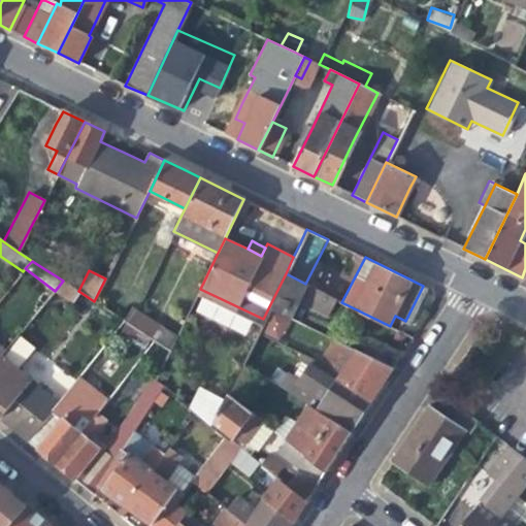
[(332,297),(305,284),(286,273),(269,306),(290,317),(298,300),(325,313),(332,297)]
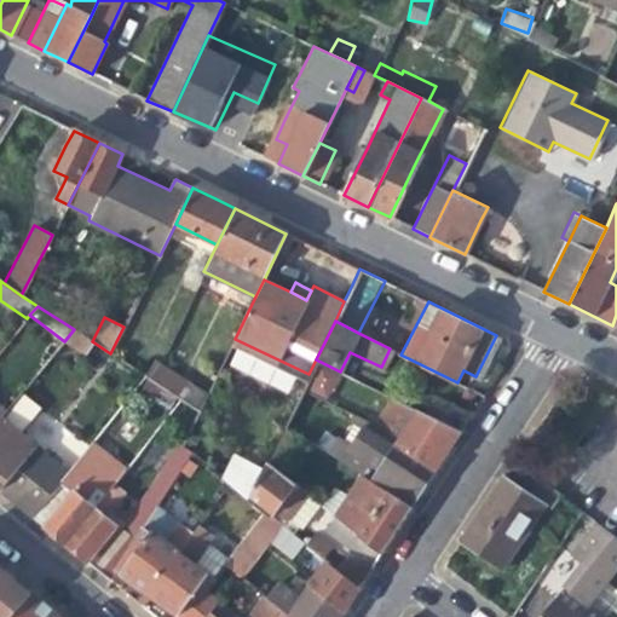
[(82,355),(92,341),(74,329),(64,341),(82,355)]
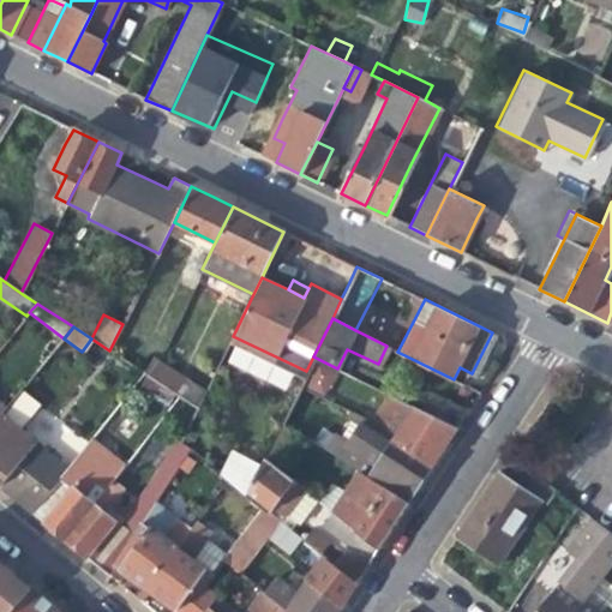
[(324,397),(337,369),(313,357),(306,371),(299,387),(324,397)]
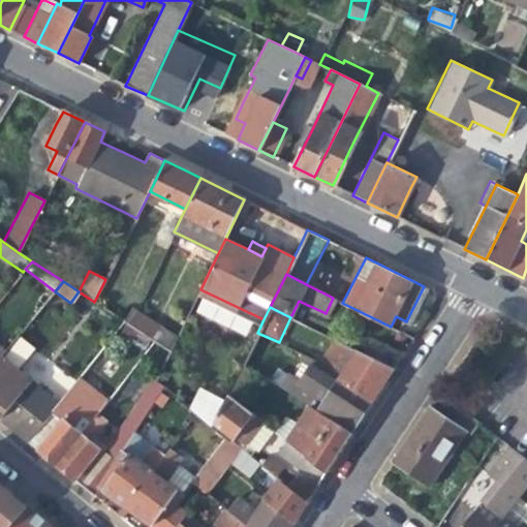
[(153,341),(169,351),(178,336),(134,308),(127,323),(153,341)]
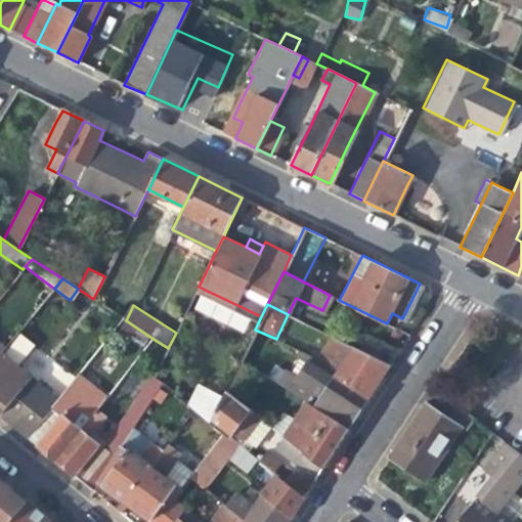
[(395,328),(400,317),(392,313),(387,323),(395,328)]
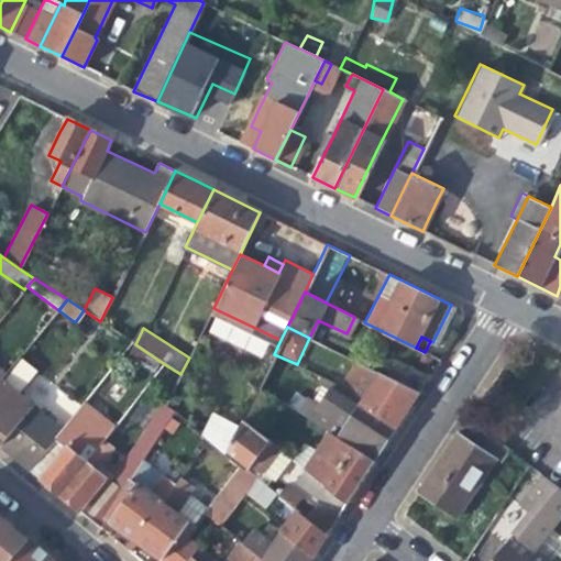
[(2,380),(0,383),(0,446),(2,448),(29,470),(62,429),(19,394),(37,371),(21,356),(8,374),(2,380)]
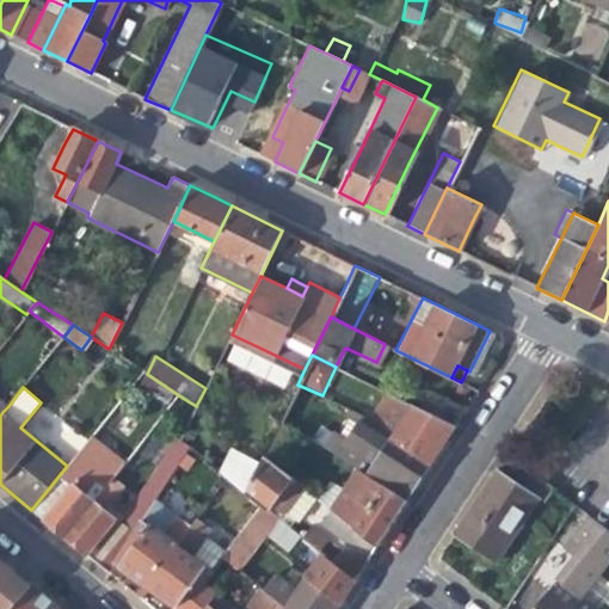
[(367,422),(370,428),(374,430),(426,465),(453,425),(419,407),(397,397),(385,391),(367,422)]
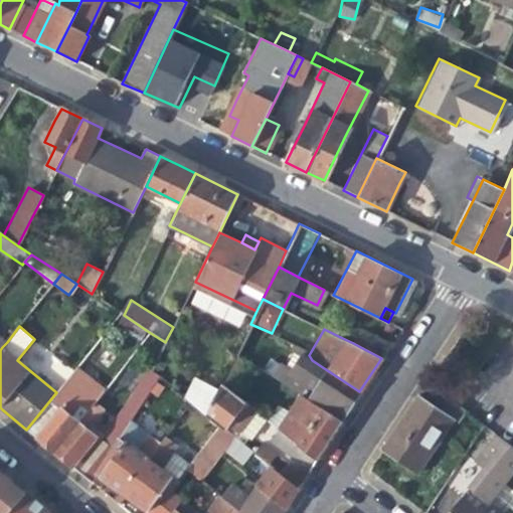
[(359,331),(353,343),(381,358),(389,346),(359,331)]
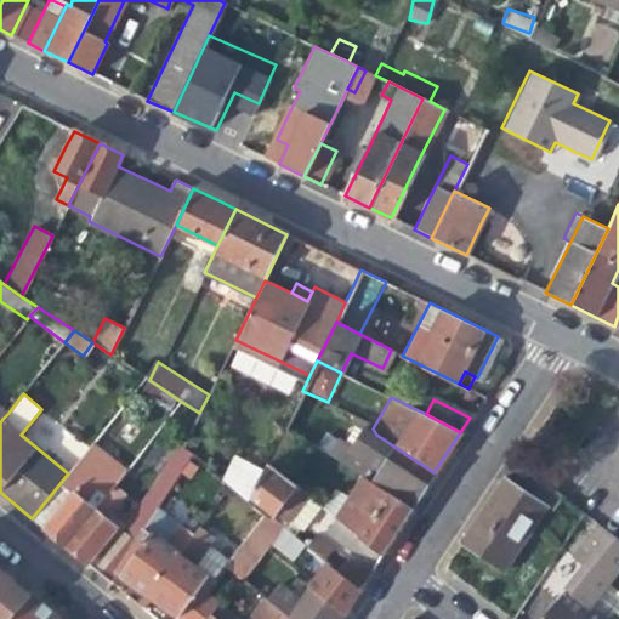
[(362,475),(364,477),(367,478),(388,492),(412,506),(433,472),(380,437),(376,435),(363,426),(340,463),(362,475)]
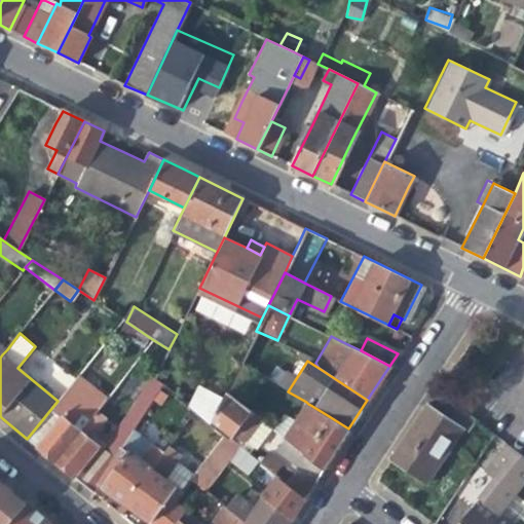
[(487,375),(492,380),(500,370),(494,366),(487,375)]
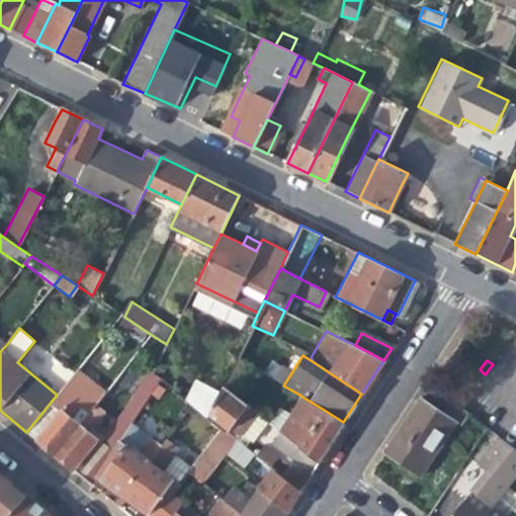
[(75,370),(57,395),(26,432),(43,444),(57,456),(95,404),(103,394),(90,383),(91,381),(76,369),(75,370)]
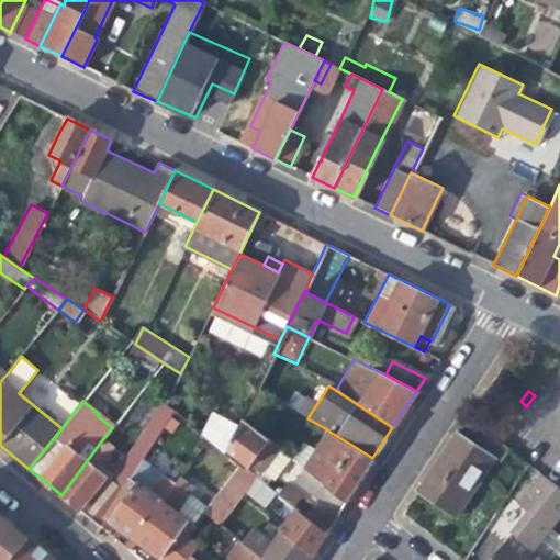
[(203,433),(225,451),(238,426),(212,413),(203,433)]
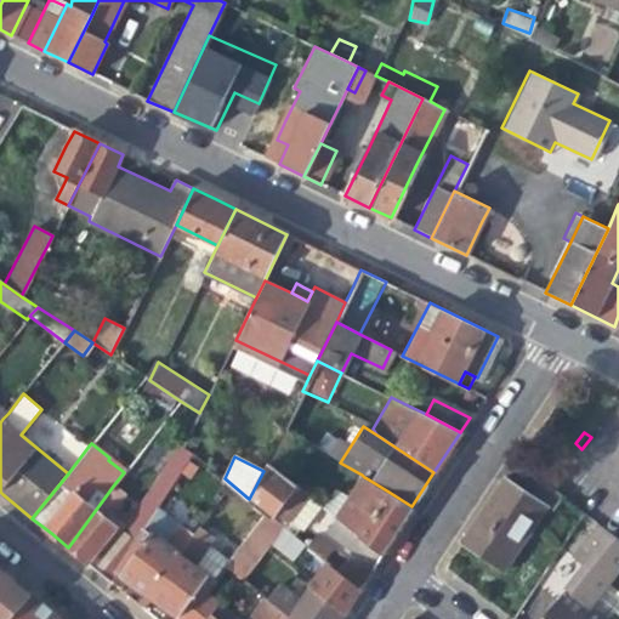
[(487,545),(507,561),(546,505),(550,507),(560,494),(551,487),(516,460),(461,543),(481,555),(487,545)]
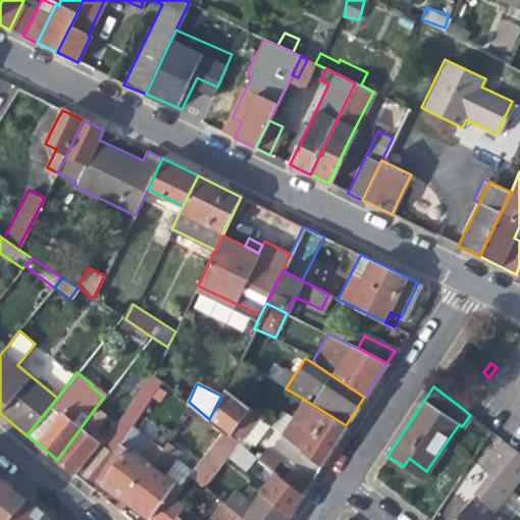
[(267,422),(224,388),(221,396),(209,419),(221,429),(237,442),(246,449),(267,422)]
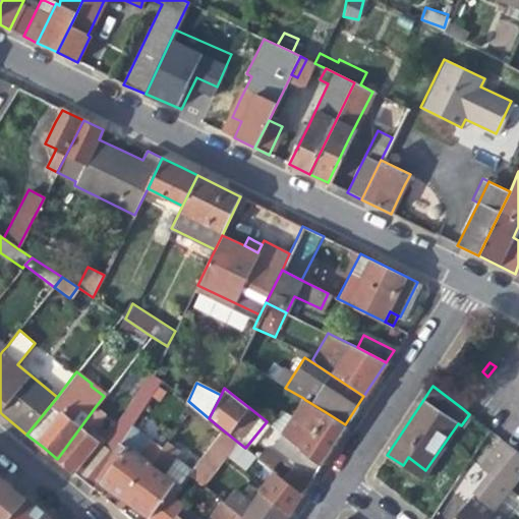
[(292,443),(319,464),(345,424),(326,412),(307,401),(305,400),(282,435),(292,443)]
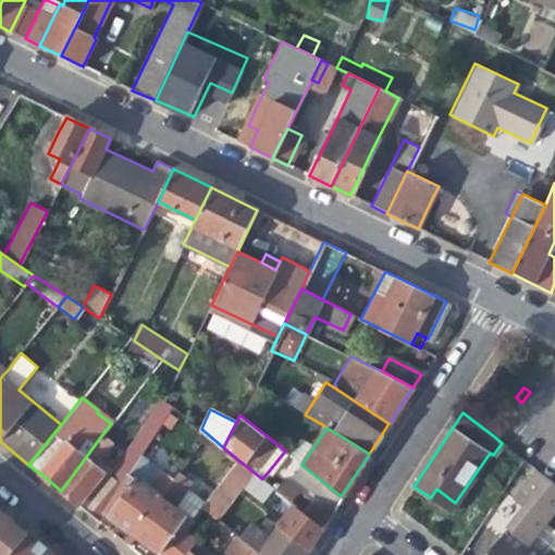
[(112,442),(102,434),(61,491),(76,504),(97,520),(102,512),(136,460),(125,452),(112,469),(99,458),(112,442)]
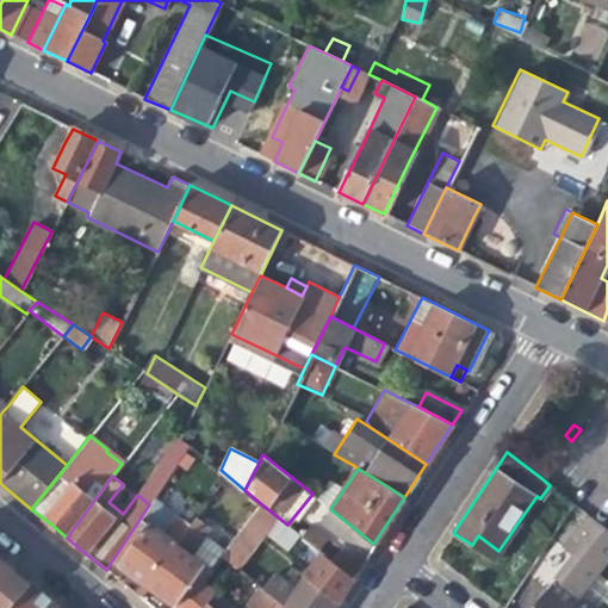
[(149,504),(112,560),(131,574),(147,585),(190,525),(154,498),(149,504)]
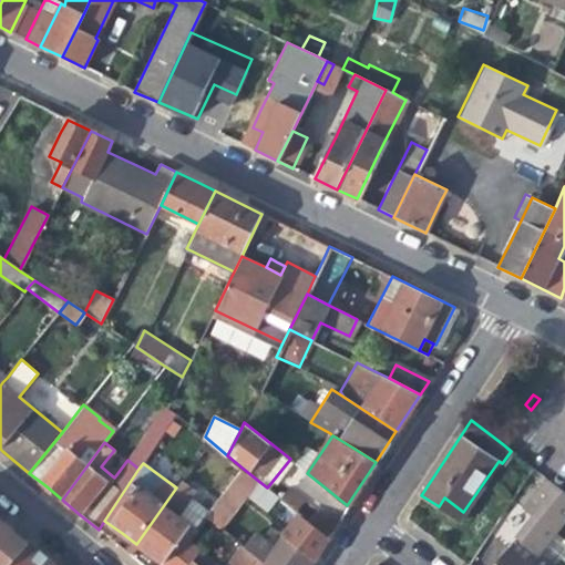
[(219,526),(257,480),(240,466),(207,511),(205,514),(208,517),(219,526)]
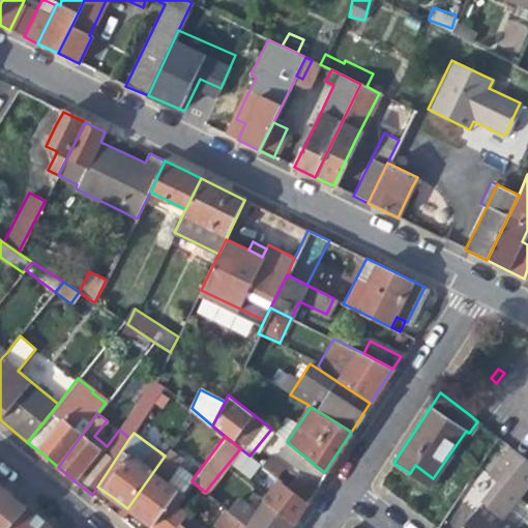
[(318,482),(324,472),(297,450),(287,442),(280,451),(318,482)]
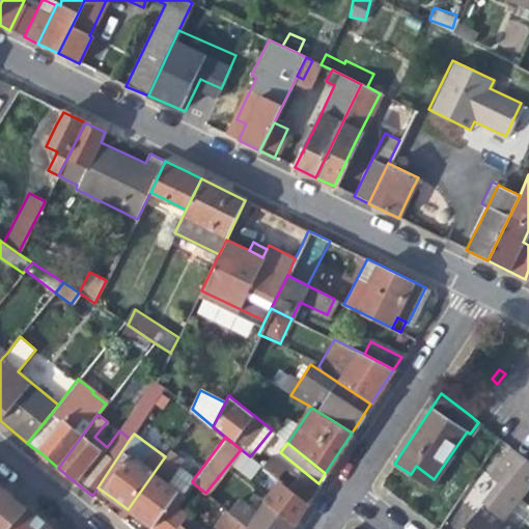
[(483,502),(503,518),(527,486),(528,483),(528,461),(512,448),(491,475),(499,481),(483,502)]
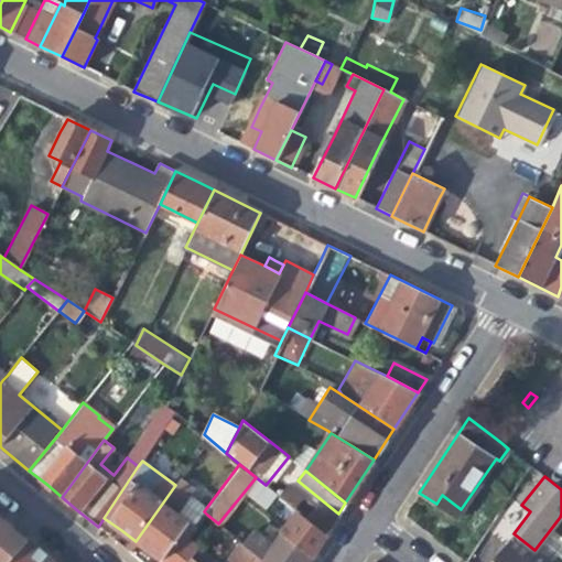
[(175,485),(136,541),(152,552),(164,561),(163,561),(185,561),(198,546),(191,539),(207,515),(204,511),(206,508),(186,494),(191,486),(180,478),(175,485)]
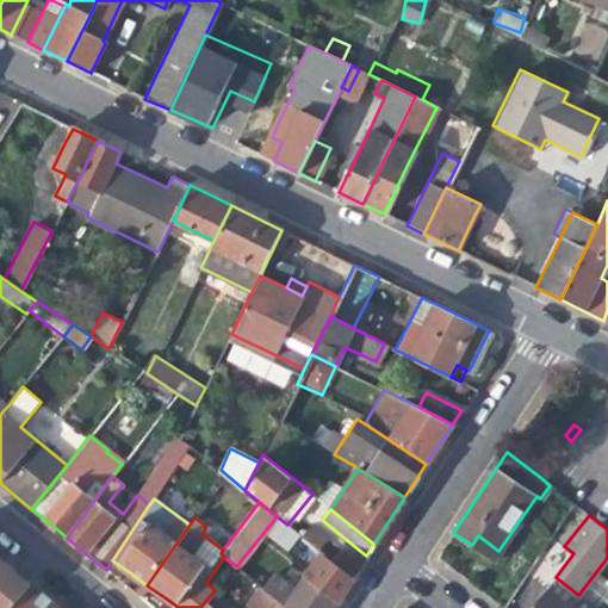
[(301,535),(317,550),(327,539),(309,525),(301,535)]
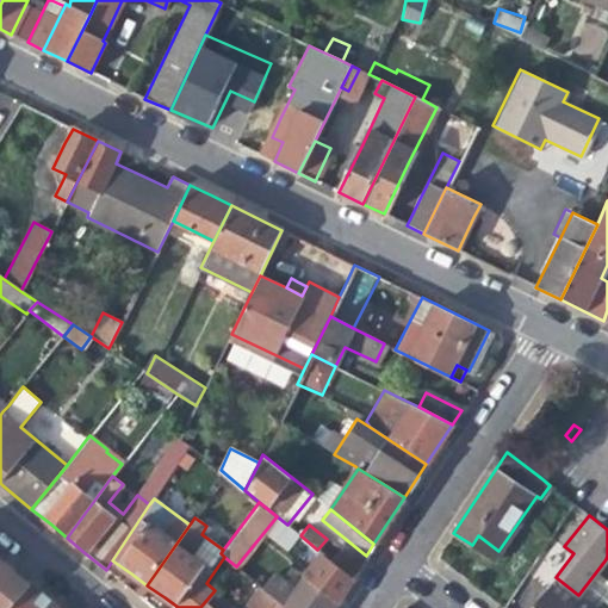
[(492,559),(498,551),(478,535),(472,545),(492,559)]
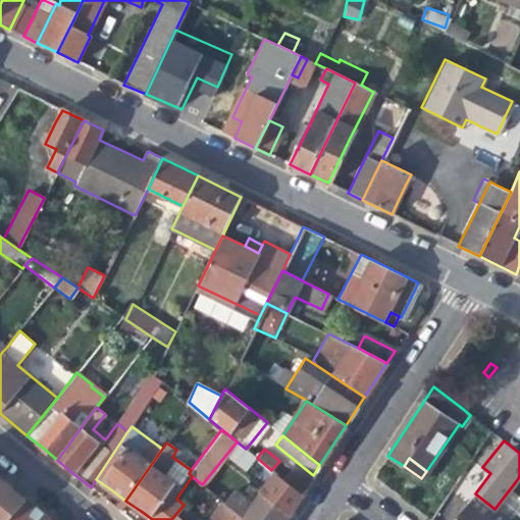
[(283,480),(301,494),(308,483),(292,470),(283,480)]
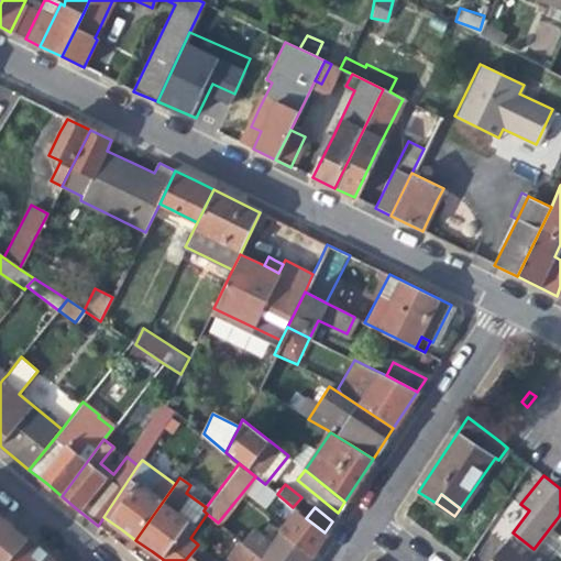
[(252,527),(242,541),(265,560),(306,560),(310,554),(325,532),(306,518),(297,510),(281,531),(272,543),(263,536),(252,527)]
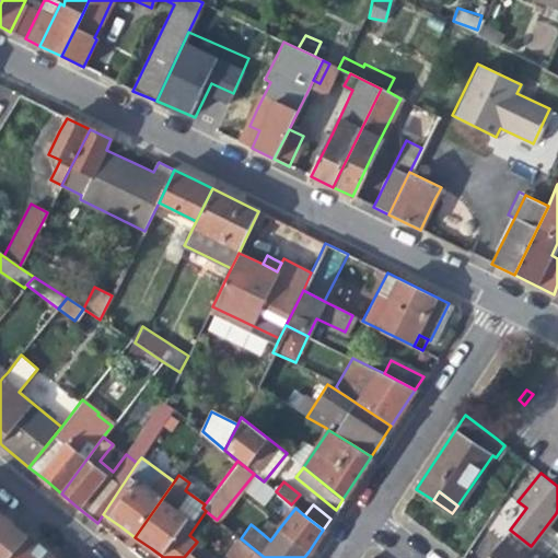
[(0,557),(4,557),(25,534),(0,513),(0,557)]
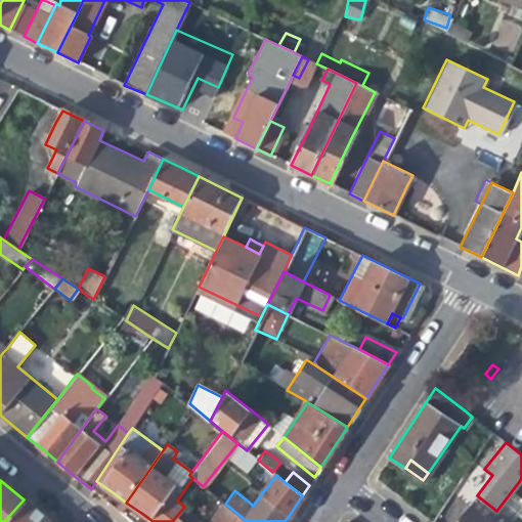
[(454,521),(511,521),(496,511),(477,495),(454,521)]
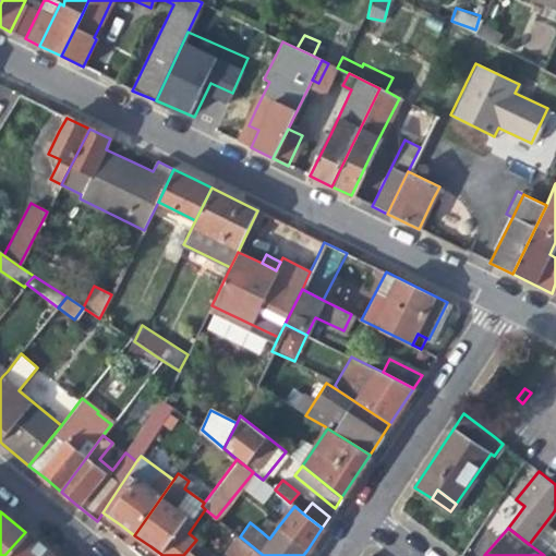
[(52,555),(53,555),(35,541),(25,532),(4,555),(52,555)]
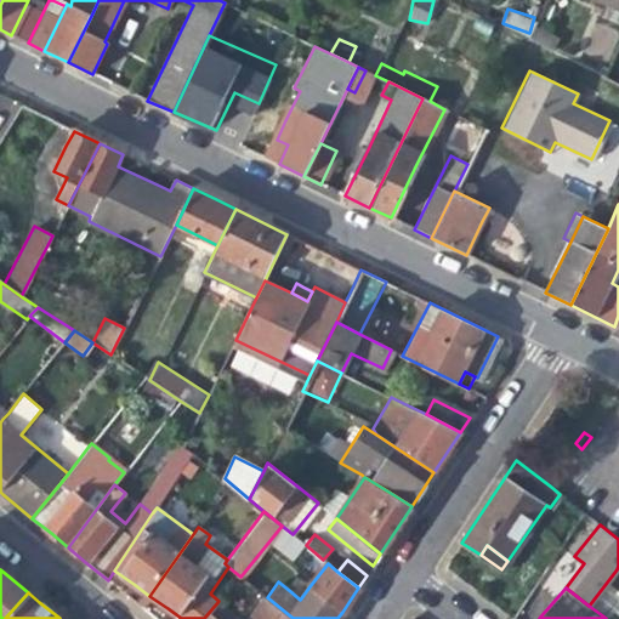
[(263,595),(244,618),(293,618),(267,597),(263,595)]
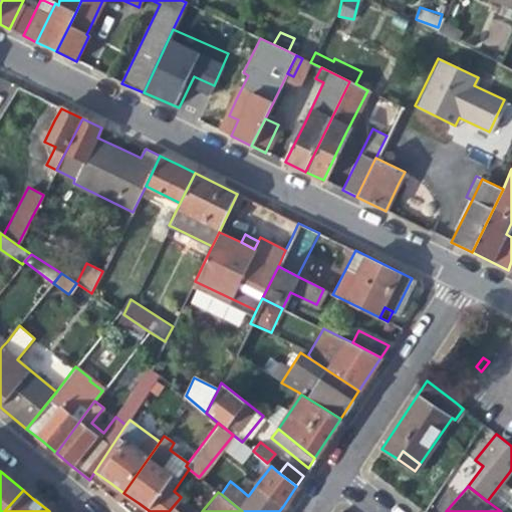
[(200,511),(181,497),(169,511),(200,511)]
